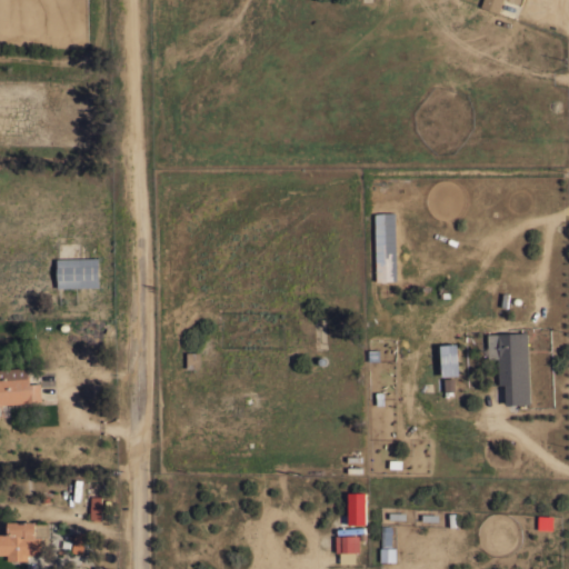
[(502,0),(498,12),(480,6),(481,0),(502,0)]
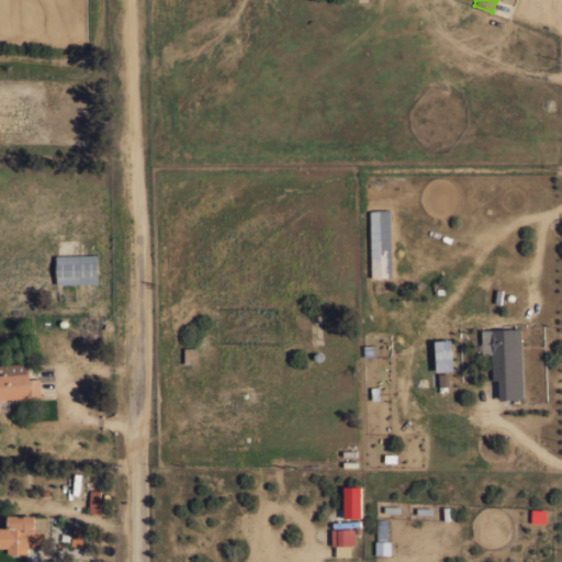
[(371,278),(392,277),(390,209),(370,210),(371,278)]
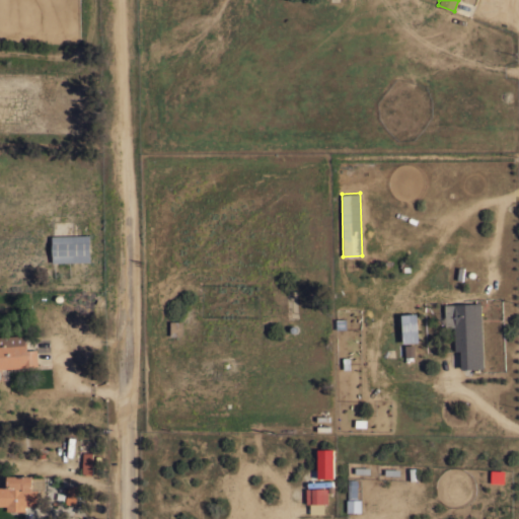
[(89,234),(90,261),(53,262),(52,235),(89,234)]
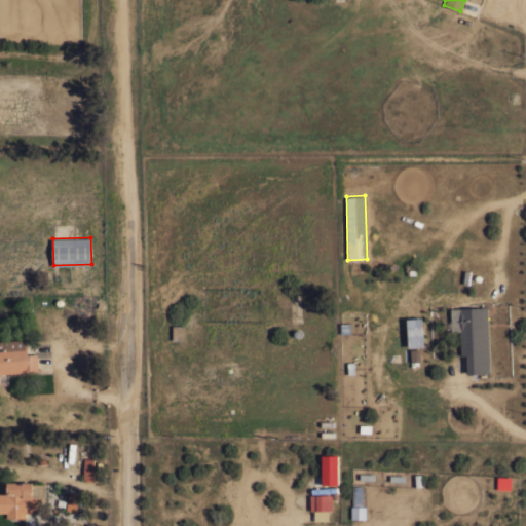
[(489,372),(467,373),(466,354),(461,354),(460,331),(451,331),(451,307),(487,306),(489,372)]
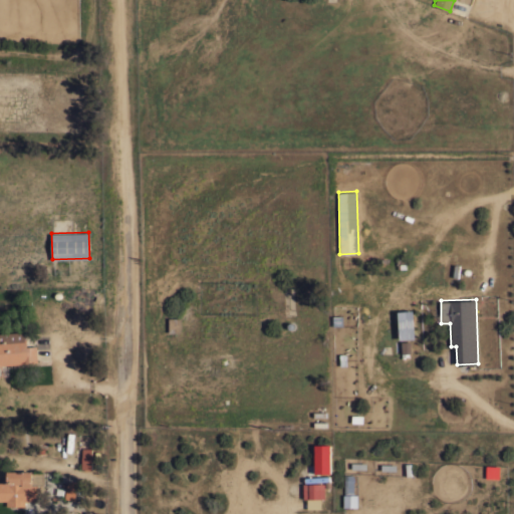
[(400,310),(401,338),(416,338),(415,309),(400,310)]
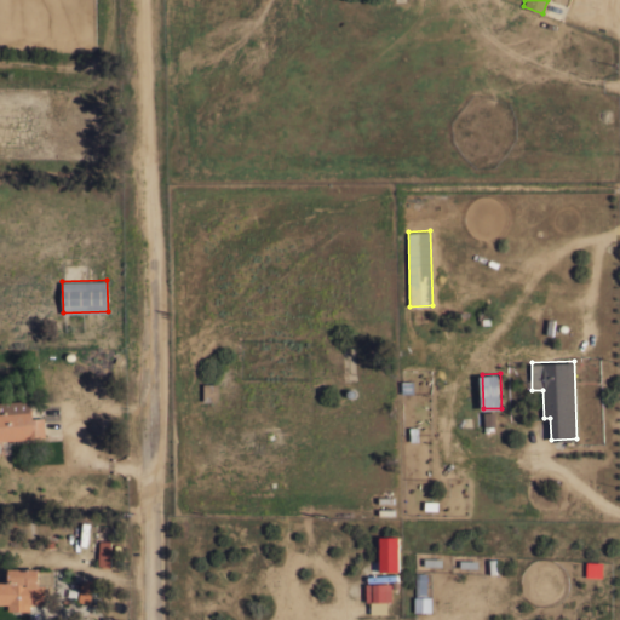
[(218,383),(218,400),(202,400),(204,383),(218,383)]
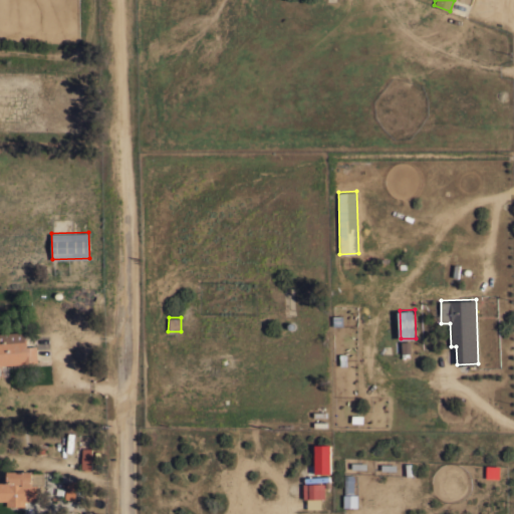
[(0,332),(23,331),(24,338),(26,338),(26,346),(36,345),(37,361),(0,364),(0,332)]
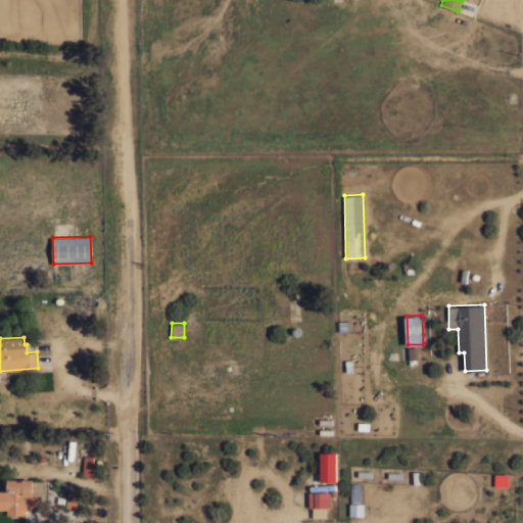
[(320,481),(338,481),(337,452),(320,453),(320,481)]
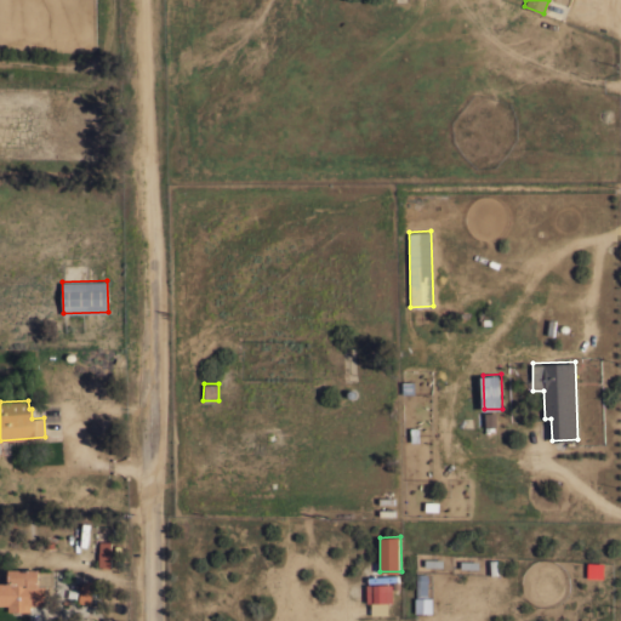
[(110,565),(98,565),(98,554),(101,554),(101,540),(110,540),(110,565)]
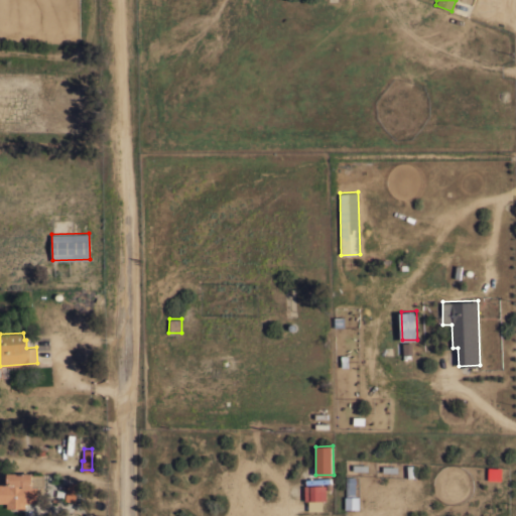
[(24,502),(24,507),(6,507),(6,502),(0,502),(0,484),(7,484),(7,473),(32,473),(32,474),(43,474),(43,500),(36,500),(36,502),(24,502)]
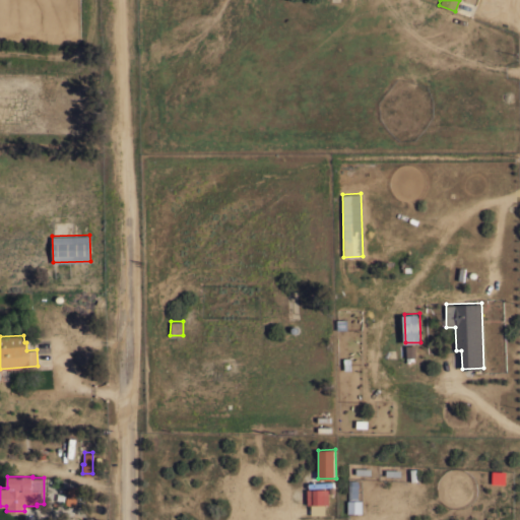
[(86,489),(84,500),(76,498),(75,506),(65,504),(69,485),(86,489)]
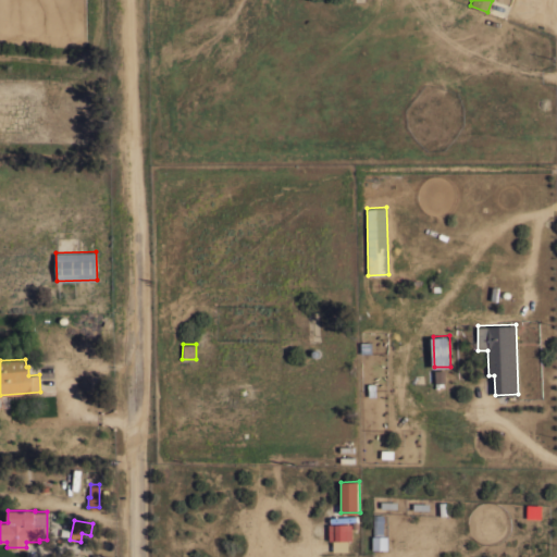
[(329,523),(329,540),(351,540),(351,523),(329,523)]
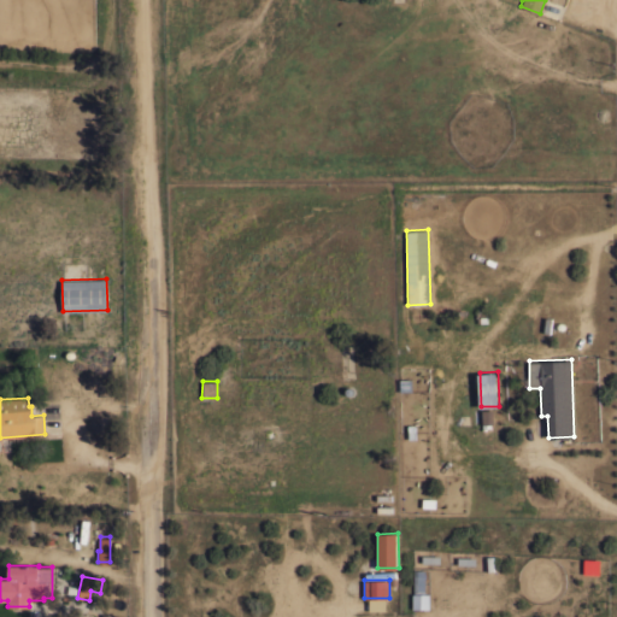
[(386,610),(386,600),(369,599),(369,610),(386,610)]
